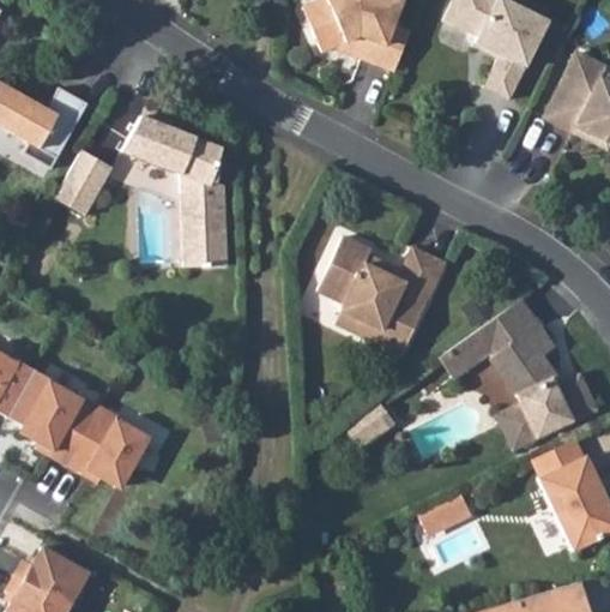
[(314,29),(325,51),(334,46),(348,40),(367,47),(363,57),(397,70),(411,30),(394,24),(403,0),(320,0),(318,1),(328,22),(314,29)]
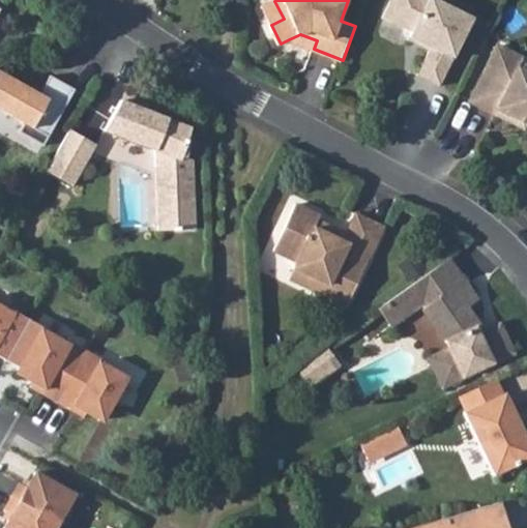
[(392,0),(385,17),(414,31),(412,35),(434,46),(432,50),(419,75),(442,85),(475,17),(442,0),(392,0)]
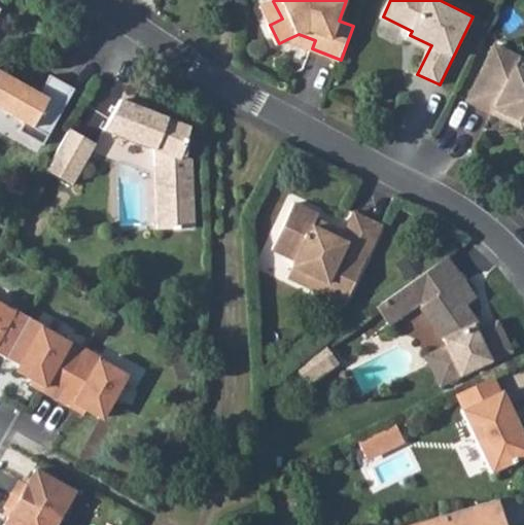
[(262,6),(270,25),(282,19),(273,1),(262,6)]
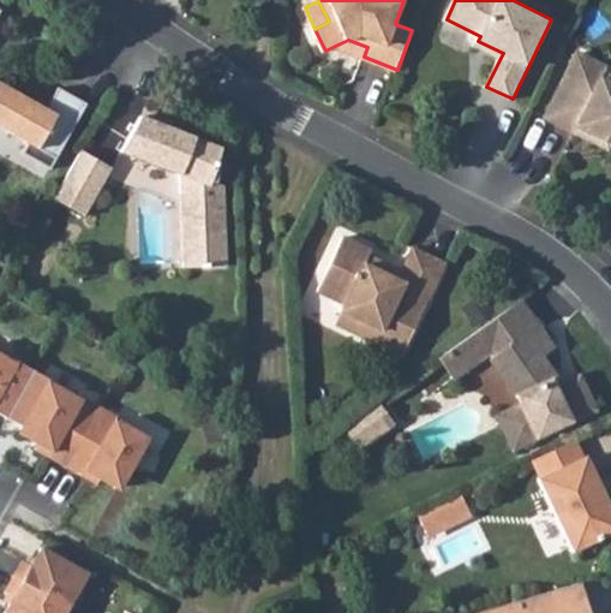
[(348,40),(335,46),(364,57),(367,47),(348,40)]
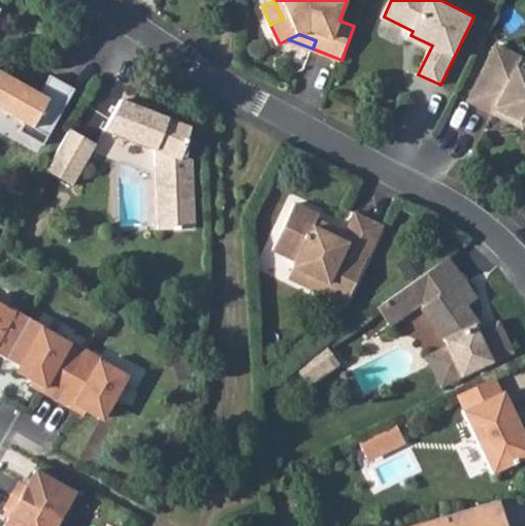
[(411,35),(408,38),(430,50),(432,45),(411,35)]
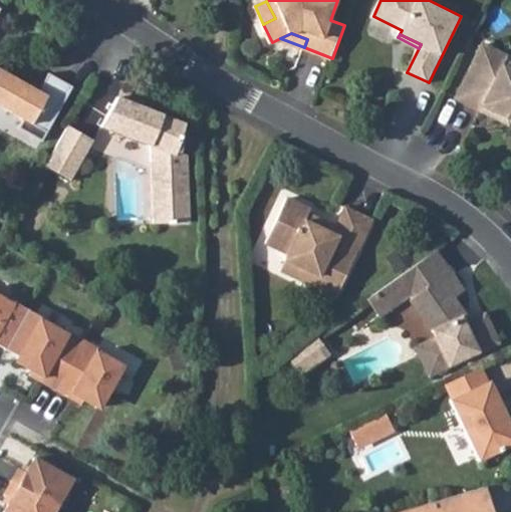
[(458,97),(498,117),(500,112),(510,117),(510,62),(507,60),(509,56),(484,43),(458,97)]
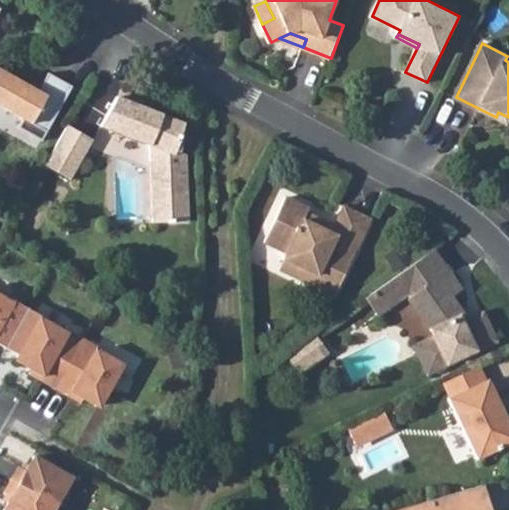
[(19,128),(43,142),(73,87),(50,74),(39,91),(0,69),(0,106),(24,119),(19,128)]
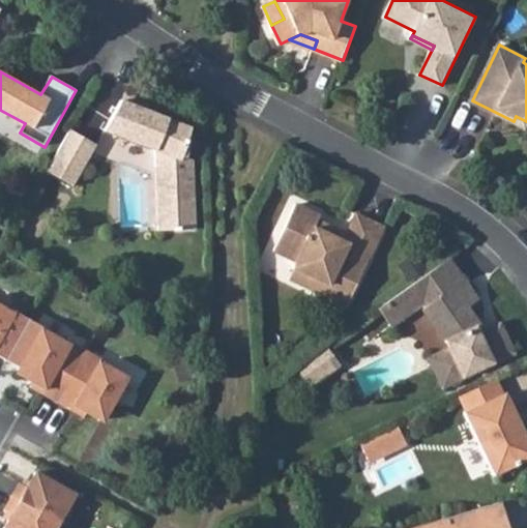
[(123,99),(107,129),(157,149),(160,229),(198,229),(195,158),(184,154),(194,126),(123,99)]
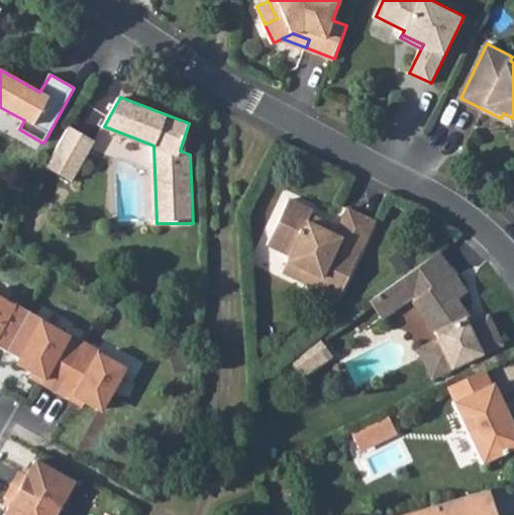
[(71,125),(47,166),(73,180),(96,139),(71,125)]
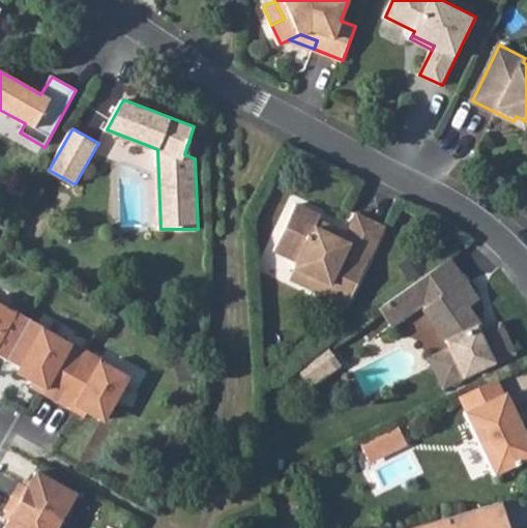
[(297,203),(275,250),(299,261),(296,266),(330,283),(325,294),(348,304),(386,226),(358,212),(348,233),(345,240),(317,226),(320,220),(322,214),(297,203)]
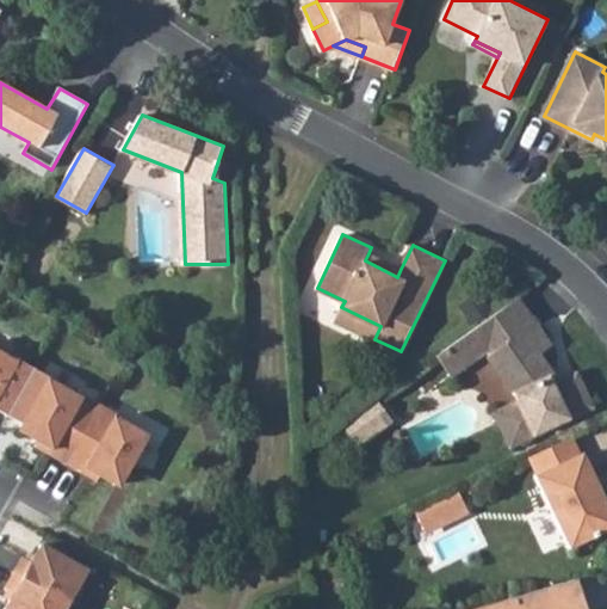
[(369,253),(365,260),(397,277),(401,269),(369,253)]
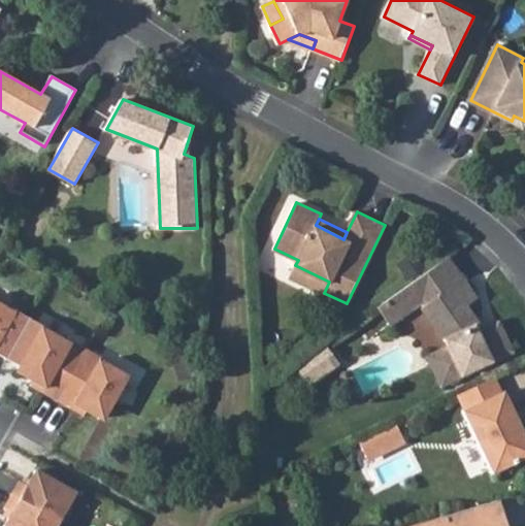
[(434,364),(444,384),(514,351),(500,323),(479,333),(476,326),(480,324),(468,305),(479,298),(450,257),(395,294),(407,311),(423,301),(426,304),(424,306),(447,338),(450,347),(454,355),(434,364)]
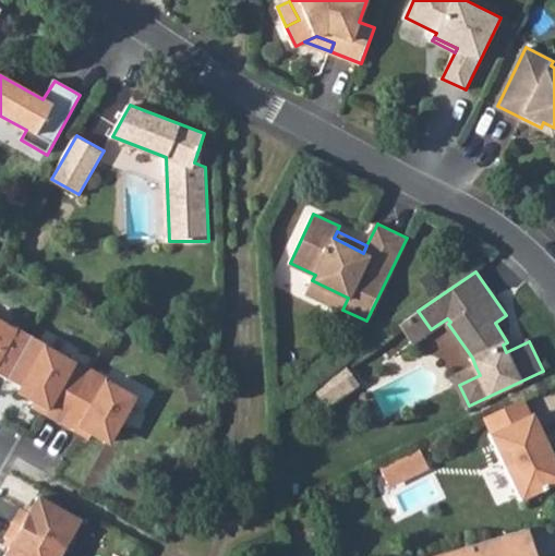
[(312,280),(306,292),(342,310),(348,298),(312,280)]
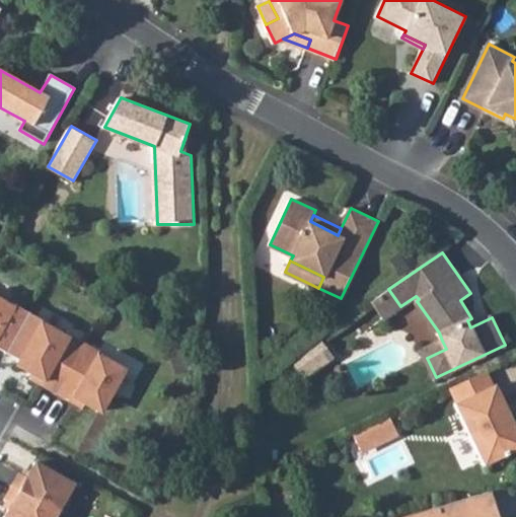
[(388,289),(372,301),(384,318),(400,306),(388,289)]
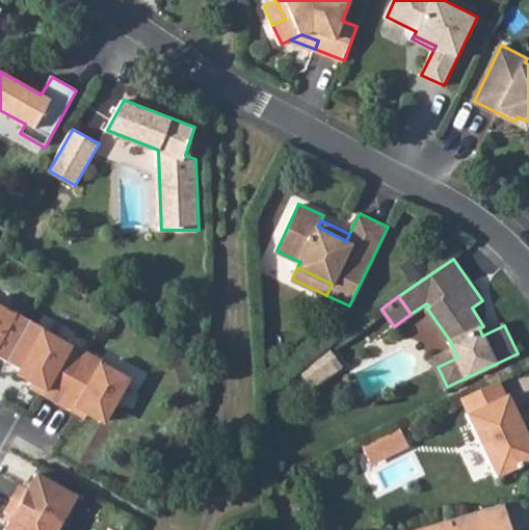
[(0,355),(8,361),(31,318),(18,311),(17,314),(0,303),(0,355)]
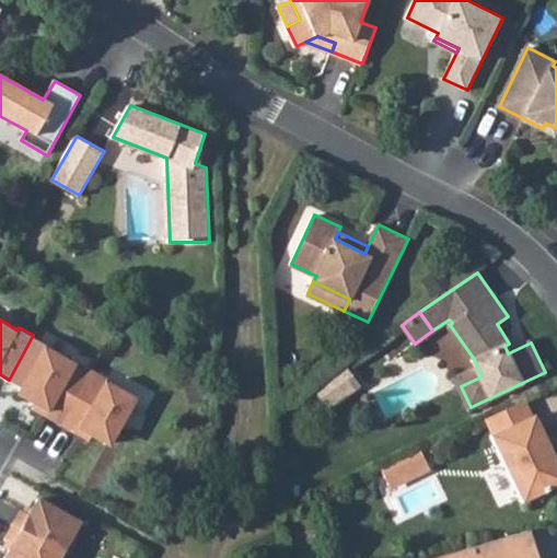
[(46,414),(62,423),(93,370),(77,360),(76,363),(46,346),(23,387),(39,397),(37,403),(49,409),(46,414)]
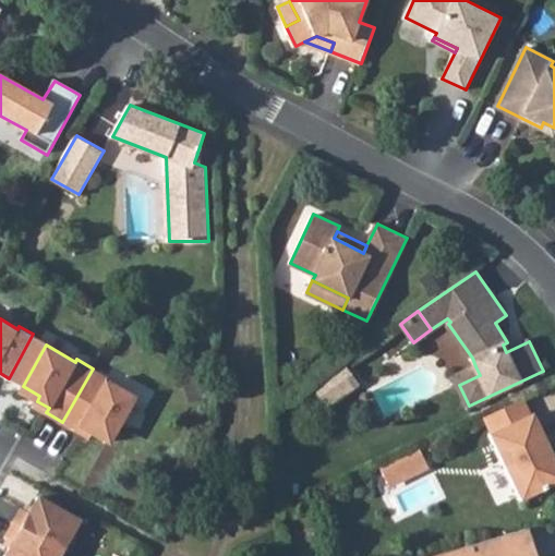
[(346,362),(314,385),(328,406),(360,384),(346,362)]
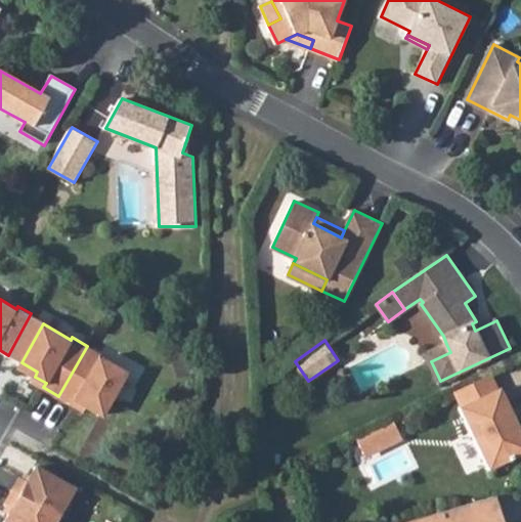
[(427,353),(431,361),(450,352),(446,344),(427,353)]
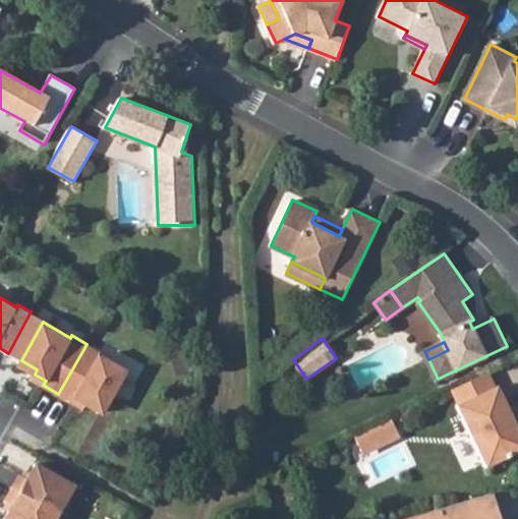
[(106,408),(127,369),(101,354),(102,352),(87,344),(58,394),(73,402),(75,398),(87,404),(90,399),(106,408)]
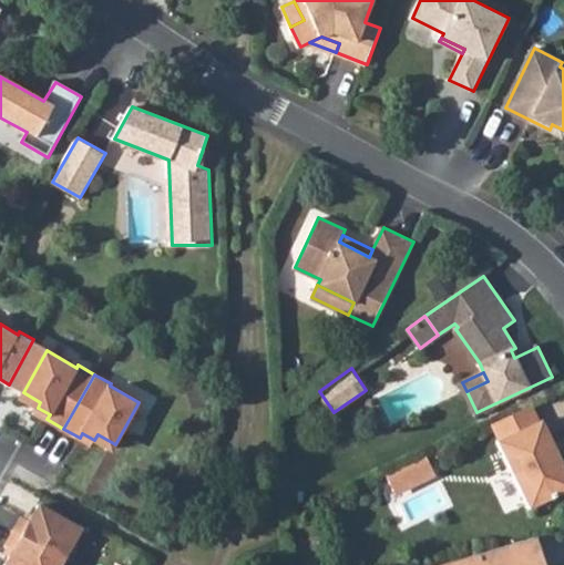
[(493,423),(501,439),(541,420),(533,404),(493,423)]
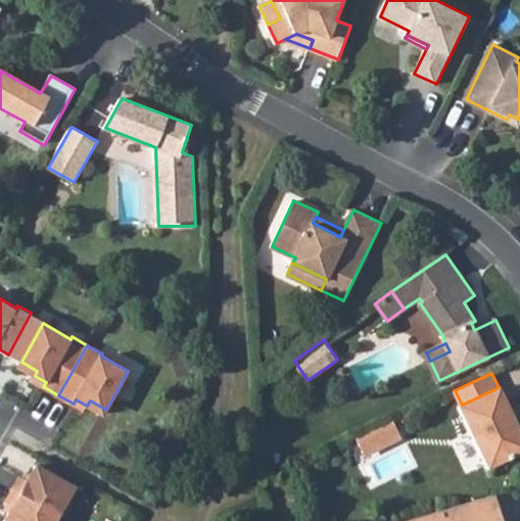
[(462,405),(460,406),(489,468),(519,454),(519,426),(501,386),(499,387),(462,405)]
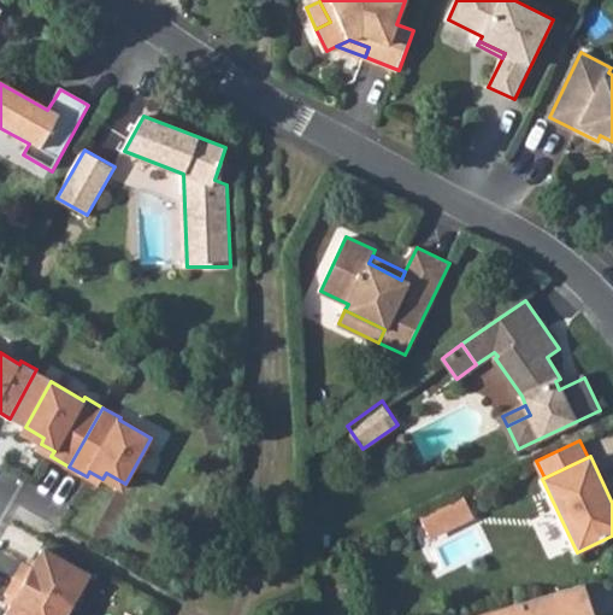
[(90,574),(43,549),(34,566),(25,561),(16,578),(71,608),(90,574)]
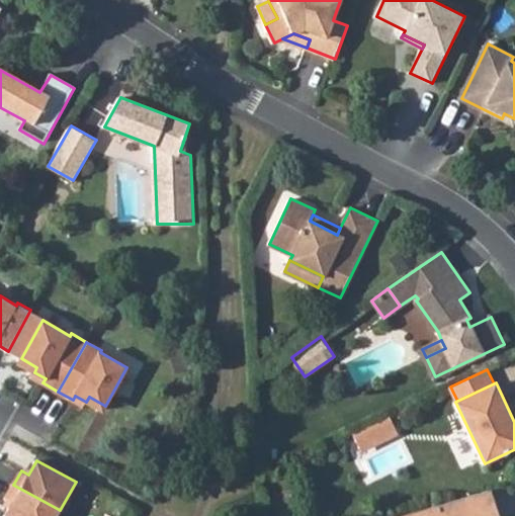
[(56,515),(60,510),(13,485),(6,498),(13,502),(5,515),(56,515)]
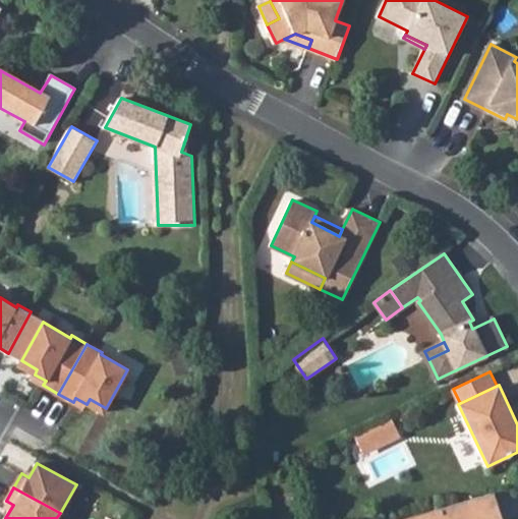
[(500,518),(493,493),(404,518),(403,518),(500,518)]
